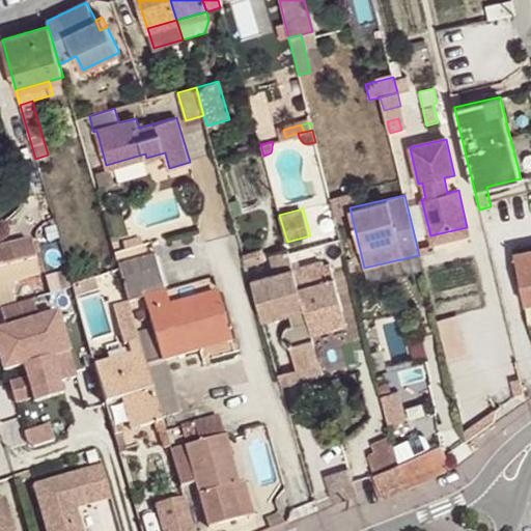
[(467,227),(430,235),(432,243),(469,234),(467,227)]
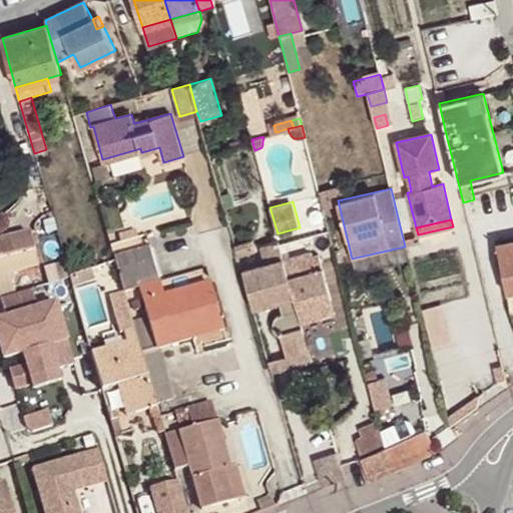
[(43,286),(30,232),(0,239),(0,274),(7,273),(13,295),(43,286)]
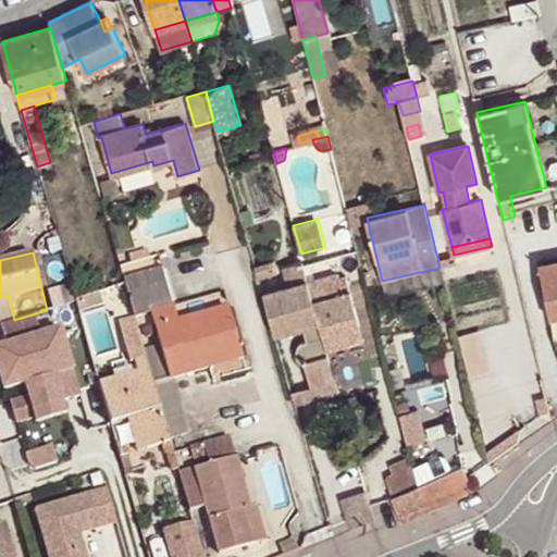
[(256,265),(259,279),(277,273),(273,260),(256,265)]
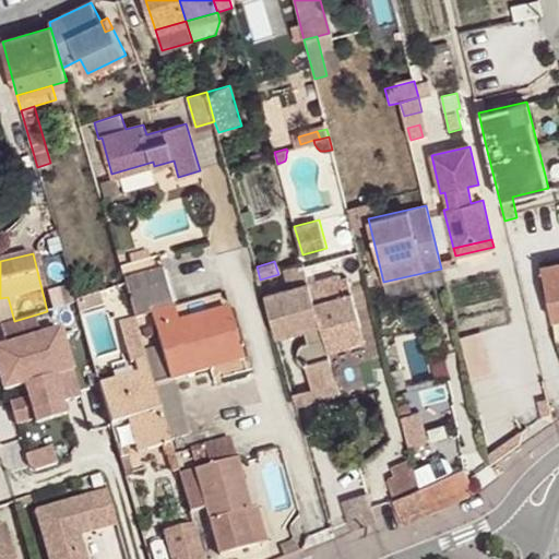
[(558,261),(540,265),(551,319),(556,337),(558,336),(558,261)]
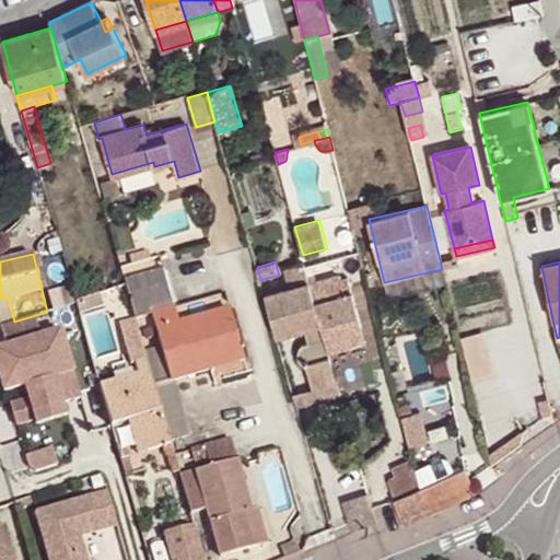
[(337,383),(329,351),(310,282),(305,263),(284,268),(290,288),(265,295),(276,336),(304,328),(308,342),(303,343),(301,347),(298,352),(296,356),(298,360),(300,364),(305,365),(313,389),(337,383)]
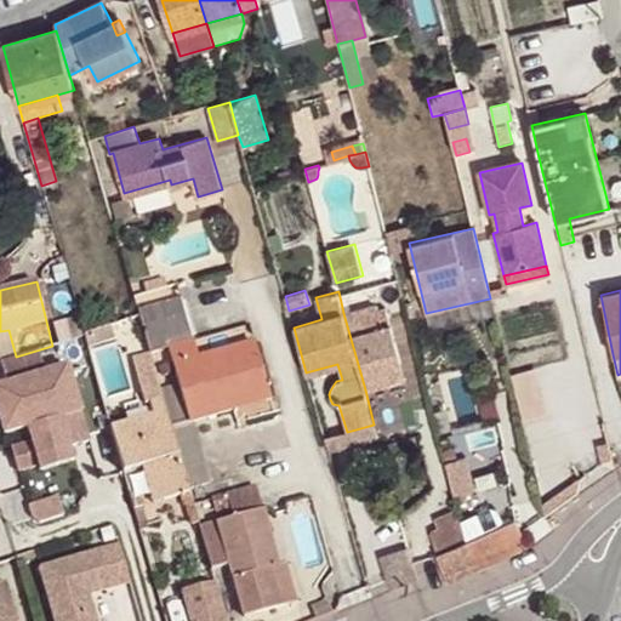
[(171,426),(191,421),(234,409),(231,393),(267,383),(255,342),(199,358),(182,300),(138,312),(140,315),(151,354),(169,349),(180,387),(161,392),(171,426)]
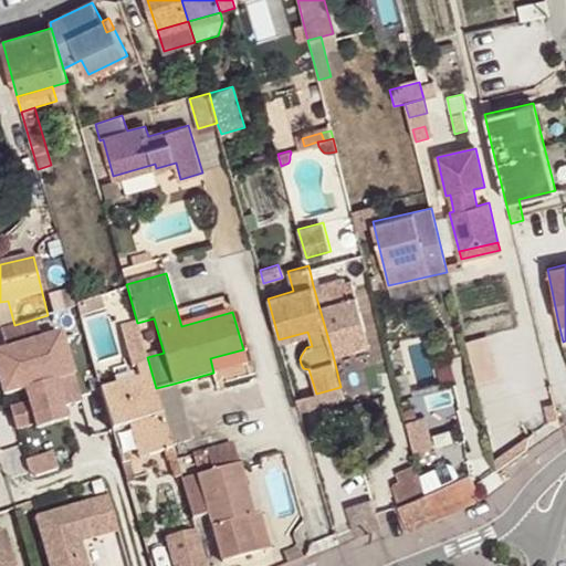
[(343,278),(313,285),(333,355),(356,348),(349,322),(362,318),(350,281),(344,282),(343,278)]
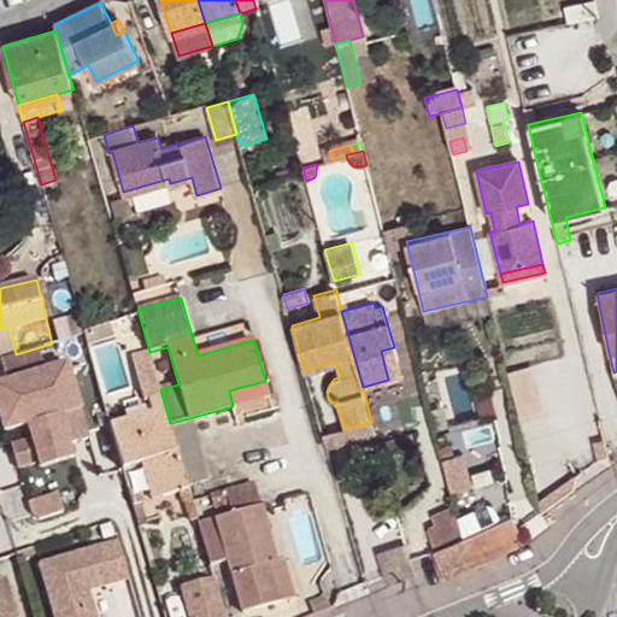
[(80,315),(66,318),(72,338),(84,334),(80,315)]
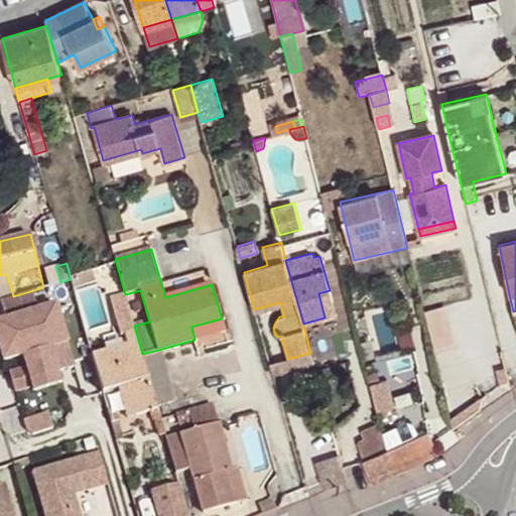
[(92,271),(71,279),(74,289),(95,281),(92,271)]
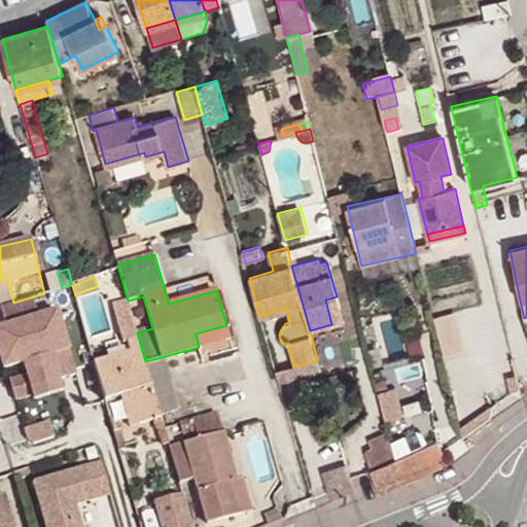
[(7,280),(0,281),(0,307),(13,303),(7,280)]
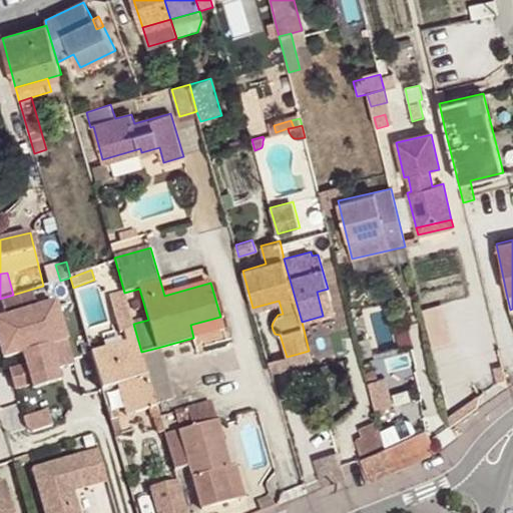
[(317,292),(323,316),(335,313),(328,289),(317,292)]
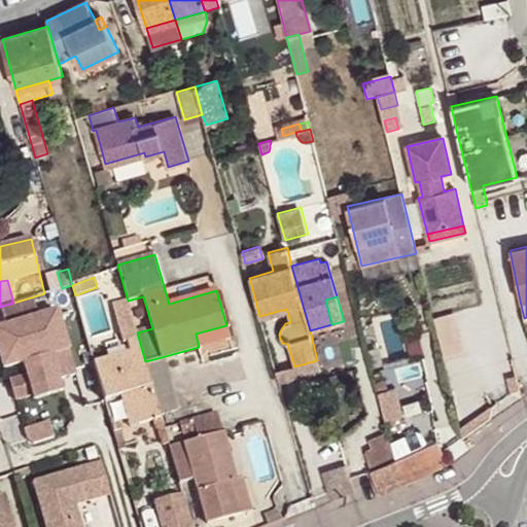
[(139,424),(154,420),(161,418),(161,417),(160,415),(145,361),(137,332),(128,301),(115,305),(119,317),(116,317),(124,343),(127,342),(130,352),(95,362),(105,400),(123,395),(120,388),(127,386),(133,412),(136,410),(139,424)]
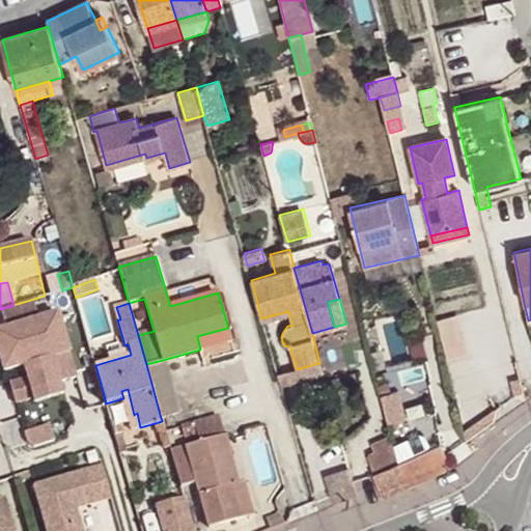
[(55,310),(0,324),(0,374),(5,374),(12,404),(58,394),(55,381),(72,376),(55,310)]
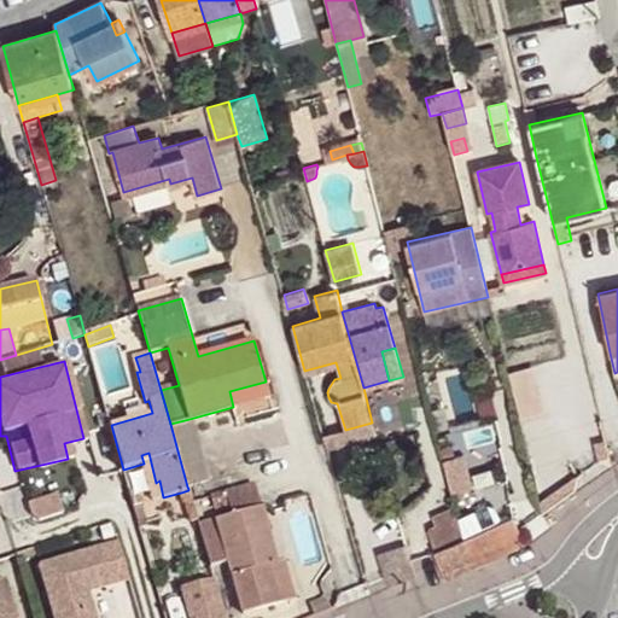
[(536,363),(509,369),(519,419),(546,414),(536,363)]
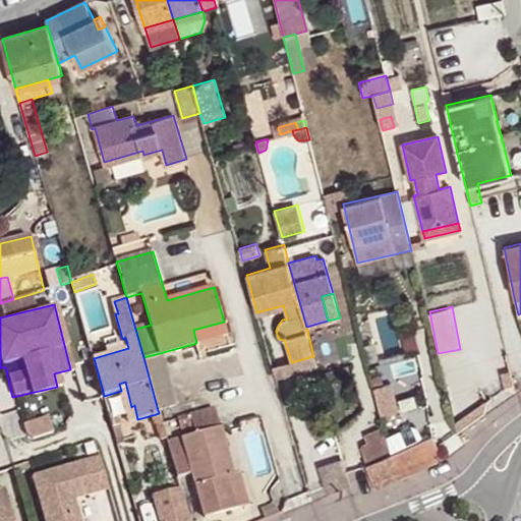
[(227,334),(224,322),(193,330),(196,343),(227,334)]
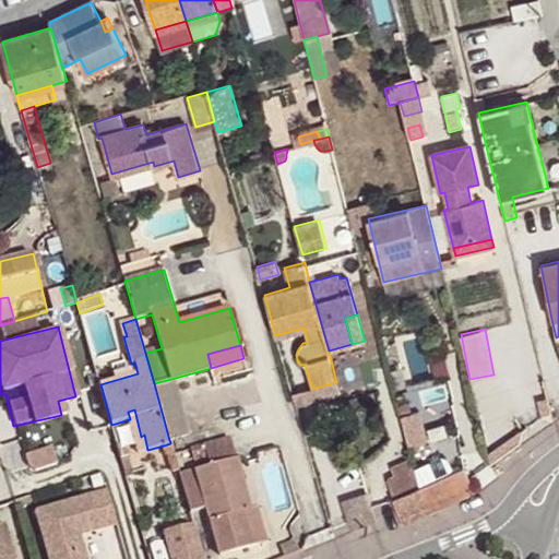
[(402,413),(407,443),(430,439),(424,407),(456,401),(452,378),(407,387),(413,411),(402,413)]
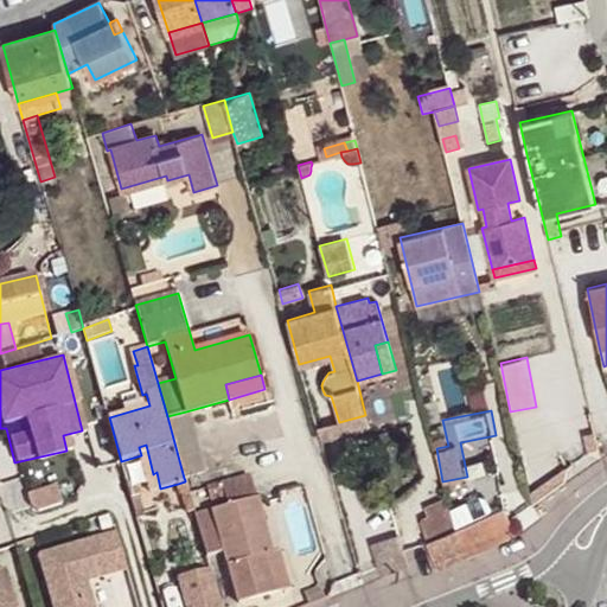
[(167,416),(184,478),(203,472),(186,411),(167,416)]
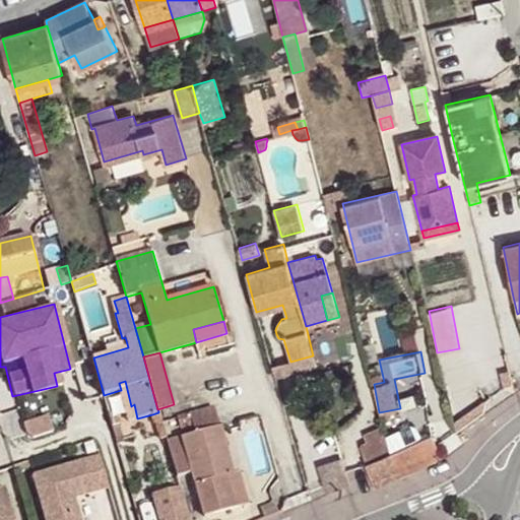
[(316,367),(313,355),(290,362),(272,367),(272,369),(275,377),(316,367)]
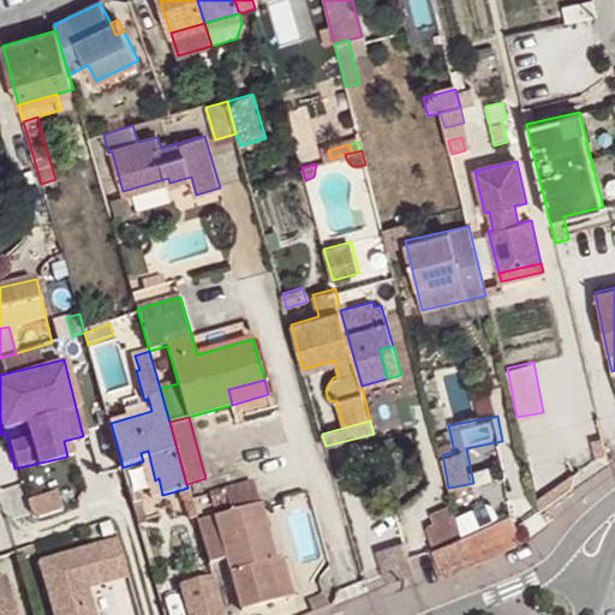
[(141,453),(143,461),(153,497),(162,495),(159,478),(155,481),(148,451),(141,453)]
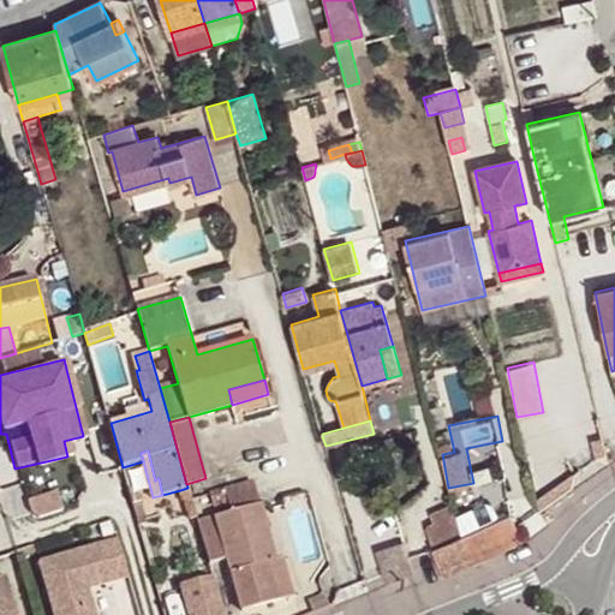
[(228,489),(234,512),(261,505),(254,482),(228,489)]
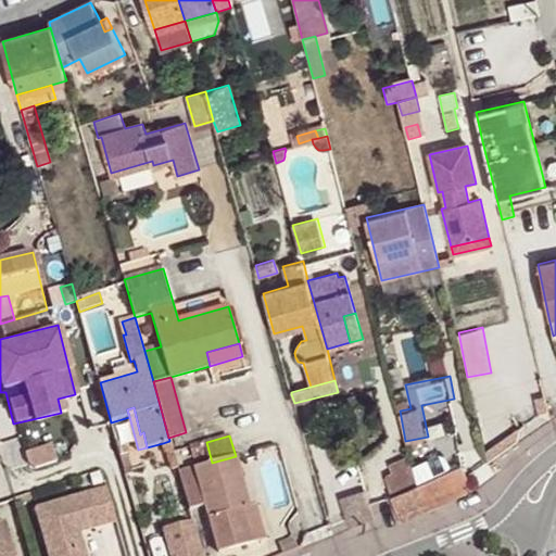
[(167,453),(173,451),(169,441),(163,443),(166,453),(167,453)]
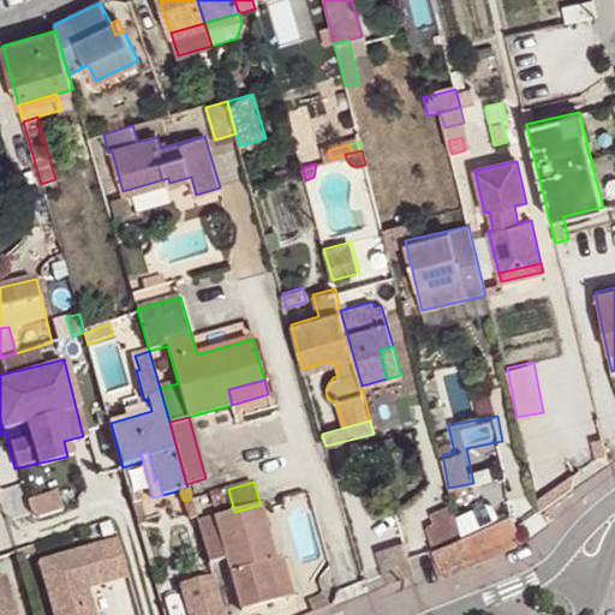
[(190,519),(196,517),(191,499),(185,501),(190,519)]
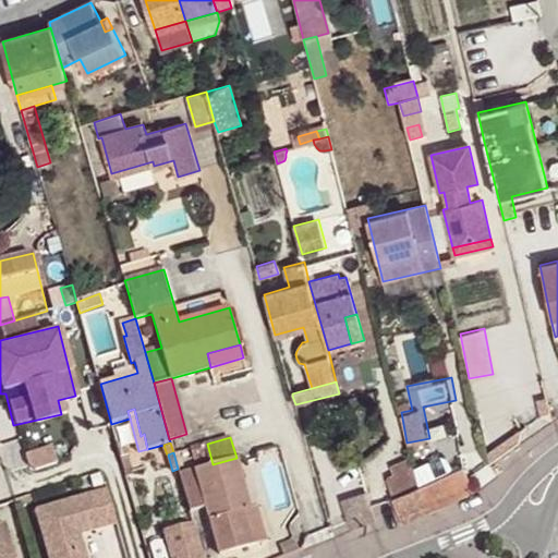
[(180,474),(190,511),(206,507),(219,554),(254,544),(245,511),(251,509),(237,458),(213,464),(180,474)]
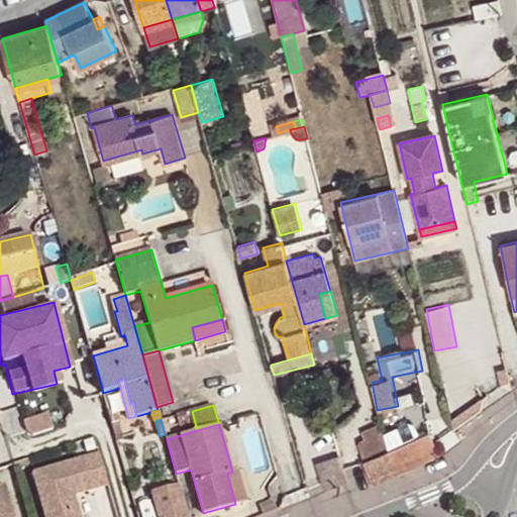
[(374,486),(398,476),(387,450),(380,426),(363,434),(365,441),(358,444),(364,463),(369,475),(374,486)]
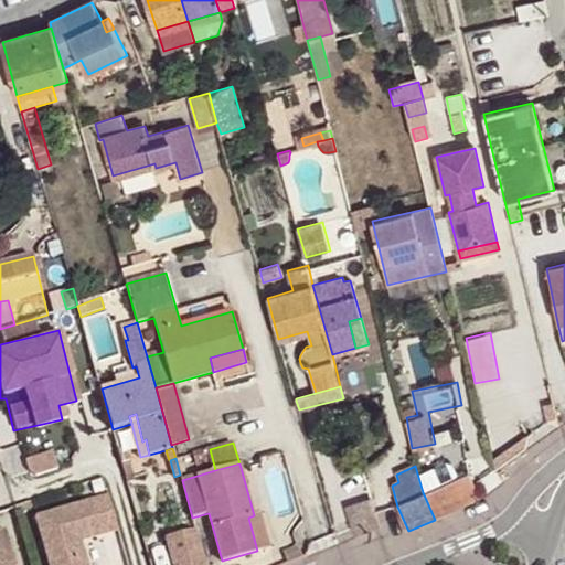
[(423,492),(435,520),(479,500),(467,472),(423,492)]
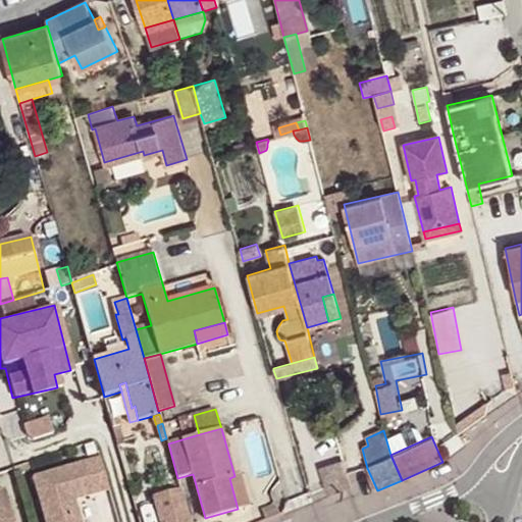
[(74,500),(110,489),(101,458),(35,477),(47,521),(74,521),(69,502),(74,500)]
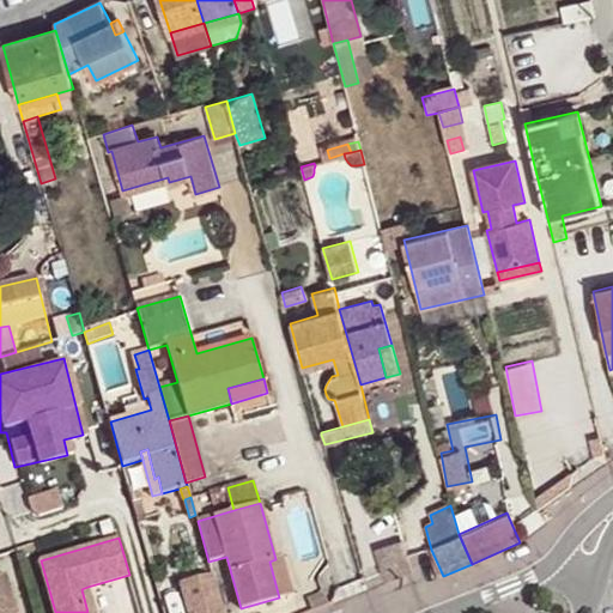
[(389,581),(411,572),(402,541),(374,548),(382,576),(383,578),(384,580),(386,581),(389,581)]
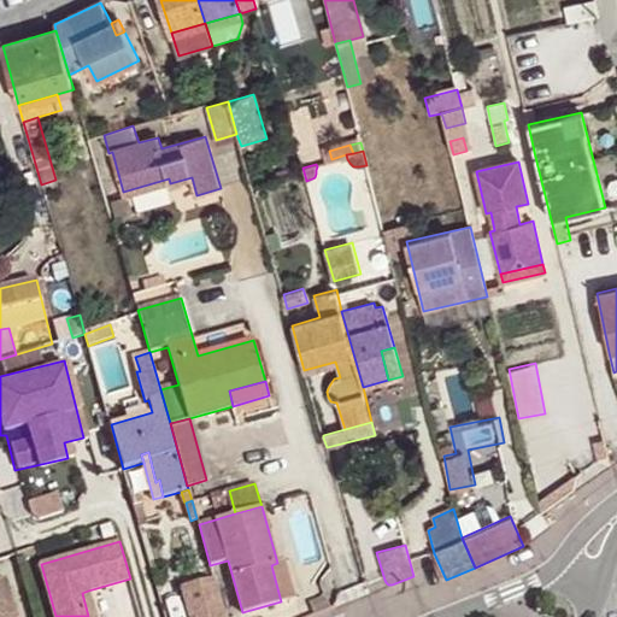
[(271,565),(281,601),(294,598),(285,562),(277,563),(271,565)]
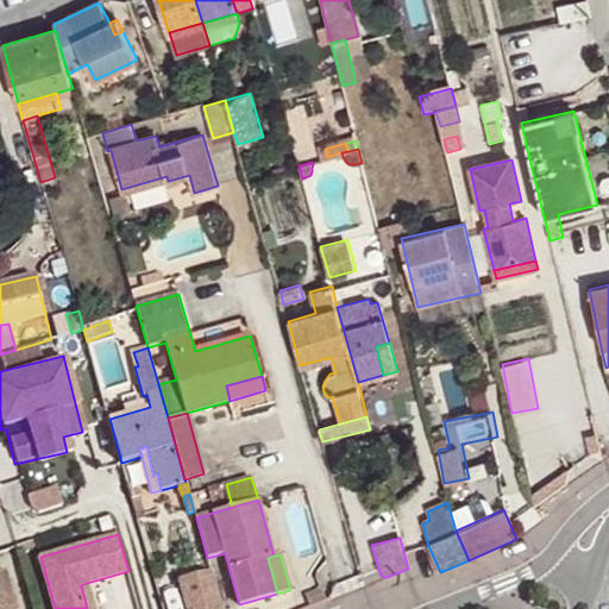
[(221,608),(212,571),(179,581),(186,608),(221,608)]
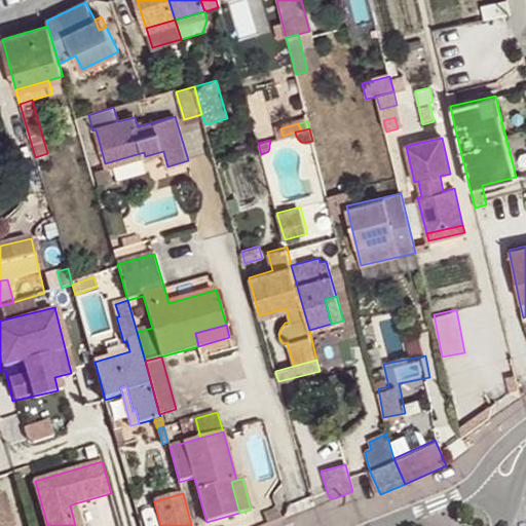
[(0,525),(15,525),(7,494),(0,495),(0,525)]
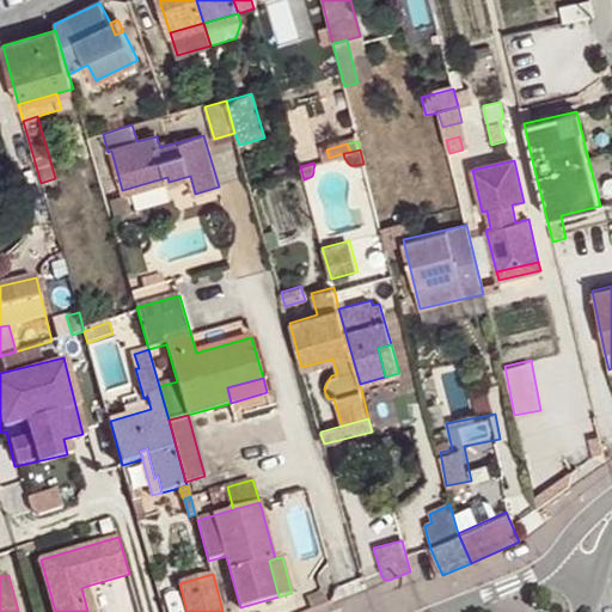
[(81,588),(87,611),(95,611),(87,586),(81,588)]
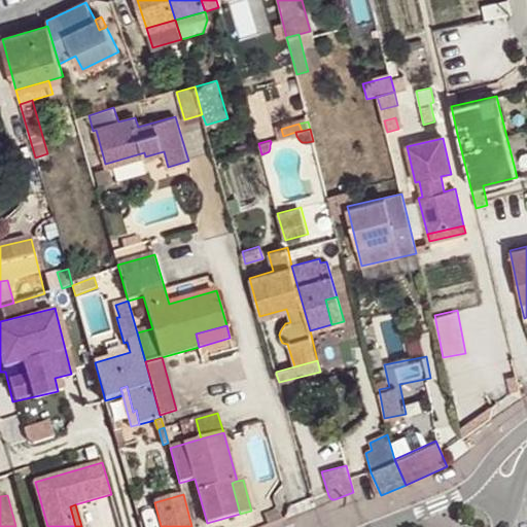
[(269,526),(282,521),(278,510),(264,515),(269,526)]
